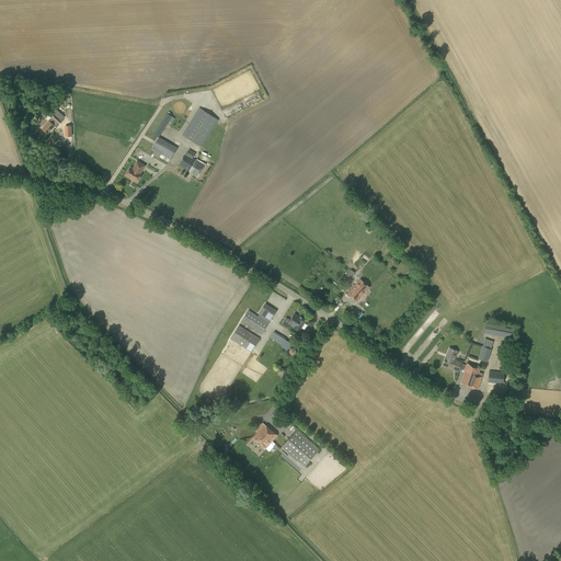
[(59,125),(63,122),(61,121),(65,117),(55,107),(48,114),(53,117),(43,128),(48,134),(58,123),(59,125)]
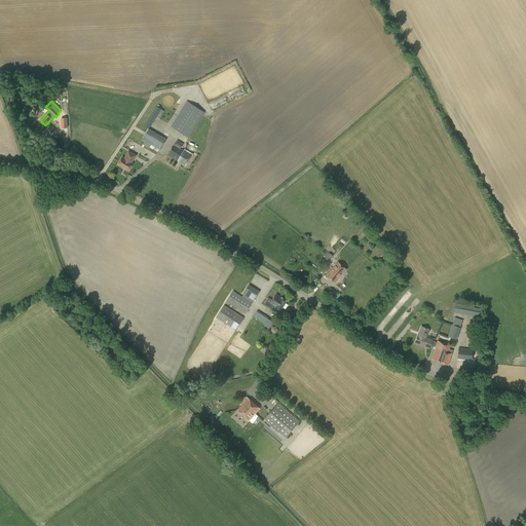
[(188,138),(204,112),(187,101),(171,126),(188,138)]
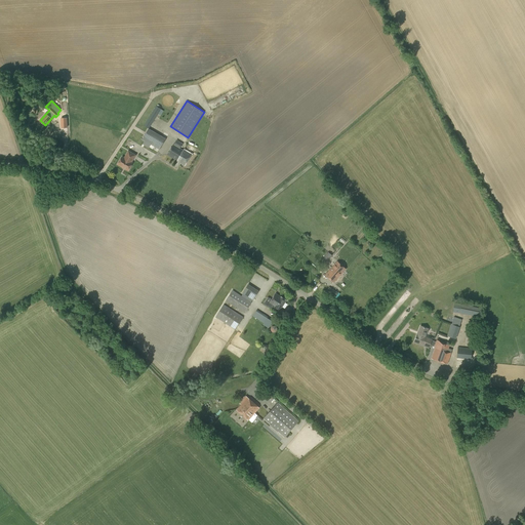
[(149,128),(161,109),(156,106),(144,125),(149,128)]
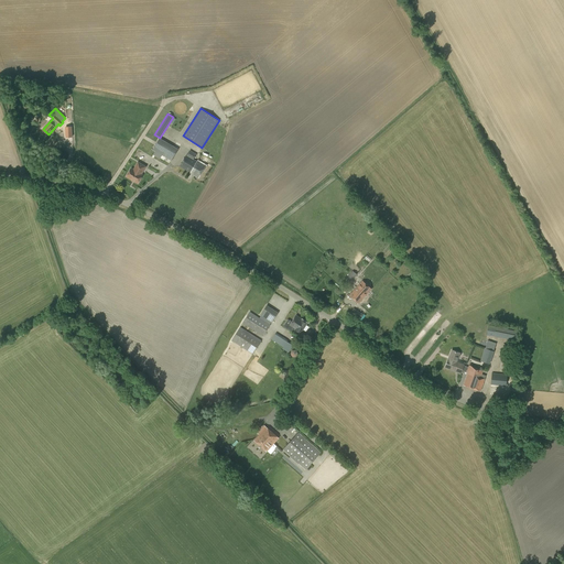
[(172,161),(179,149),(160,138),(152,150),(172,161)]
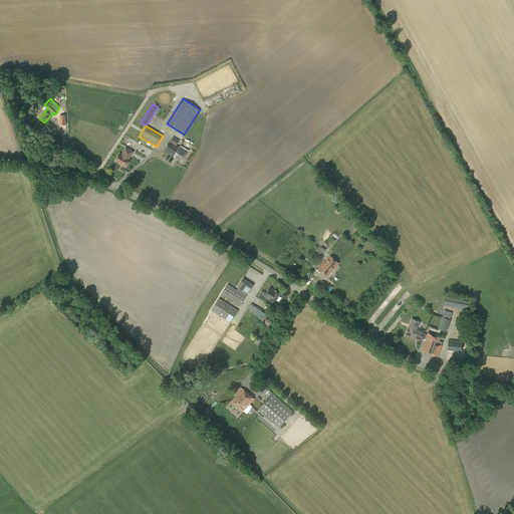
[(177,145),(179,141),(174,138),(170,145),(164,153),(174,158),(181,162),(188,152),(177,145)]
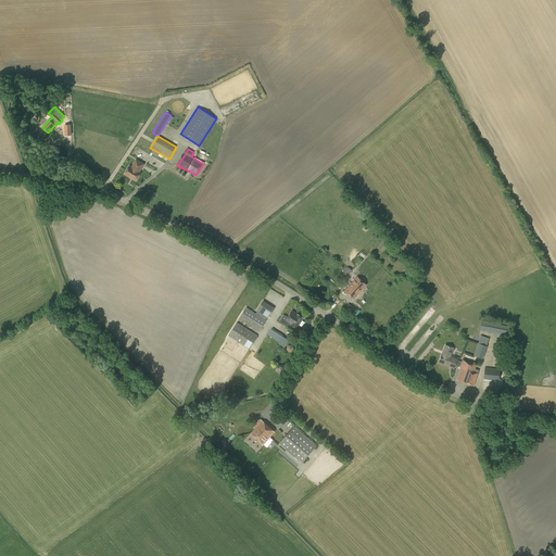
[(139,172),(143,164),(136,160),(131,167),(129,166),(124,174),(136,180),(140,173),(139,172)]
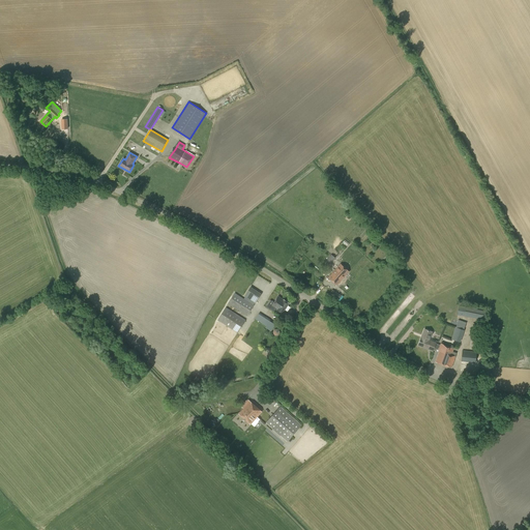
[(330,264),(335,258),(331,255),(326,260),(330,264)]
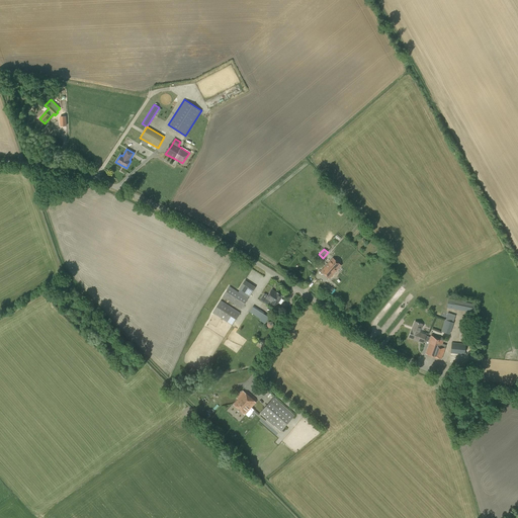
[(329,278),(341,265),(333,258),(321,271),(329,278)]
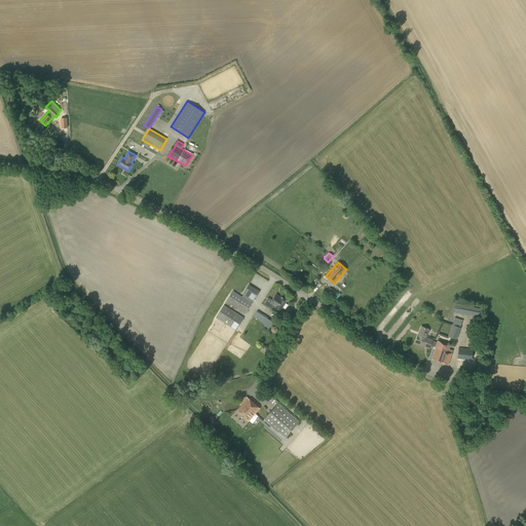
[(335,299),(336,297),(339,293),(330,288),(327,292),(333,296),(332,297),(335,299)]
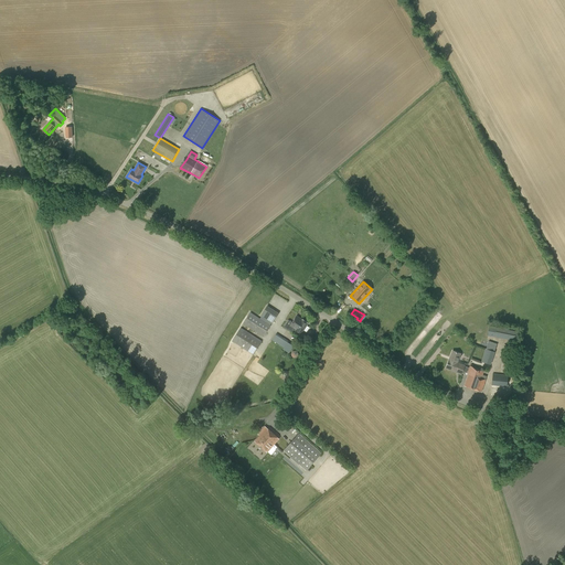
[(265,322),(251,312),(243,323),(264,337),(270,326),(272,323),(267,320),(265,322)]
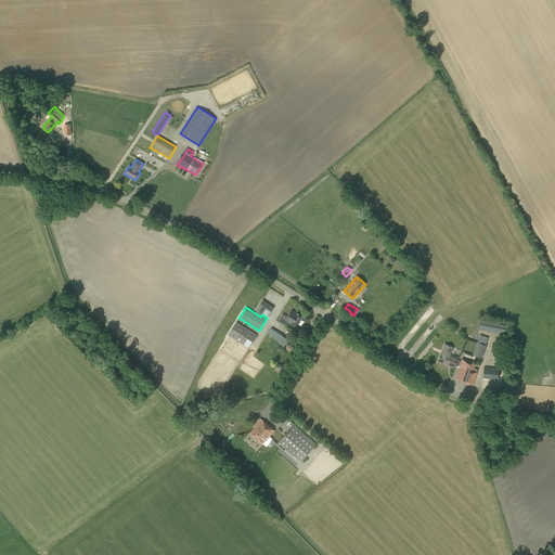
[(294,315),(296,312),(291,310),(285,320),(288,323),(291,320),(293,321),(295,318),(295,317),(294,315)]
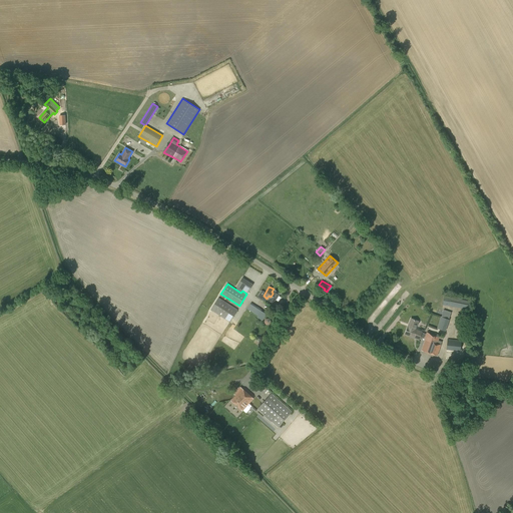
[(269,296),(267,299),(269,300),(268,301),(274,304),(280,294),(275,290),(274,289),(272,292),(273,293),(273,294),(271,297),(269,296)]
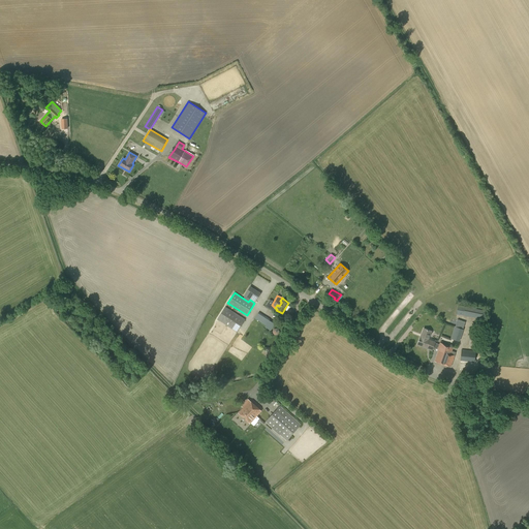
[(484,320),(486,310),(458,305),(456,314),(484,320)]
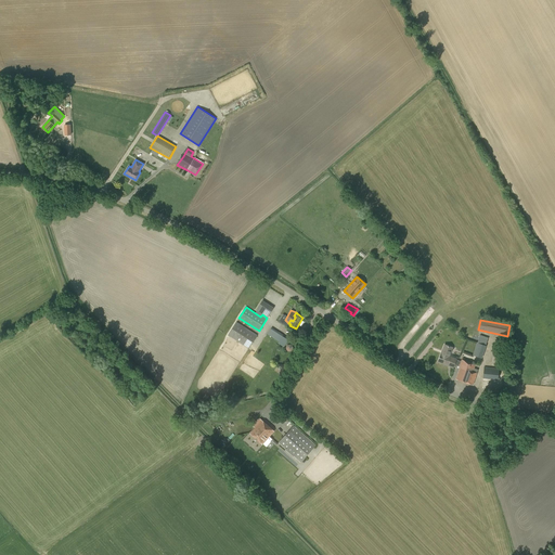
[(249,348),(257,335),(236,322),(228,335),(249,348)]
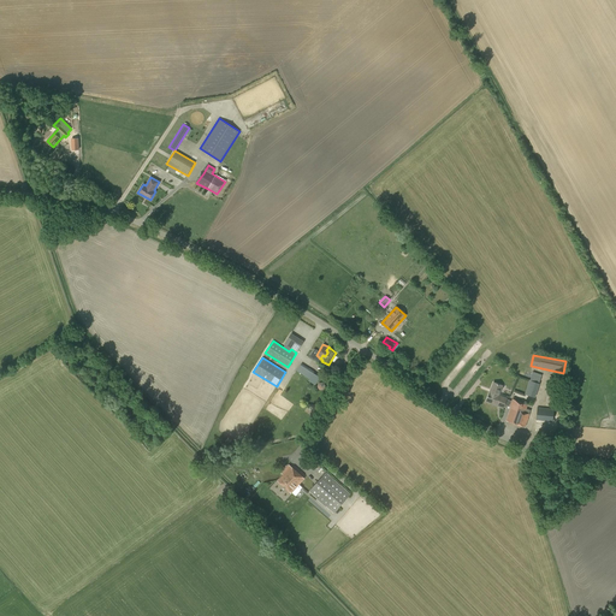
[(314,372),(302,365),(301,366),(301,365),(296,371),(309,379),(308,381),(315,385),(320,377),(314,373),(314,372)]
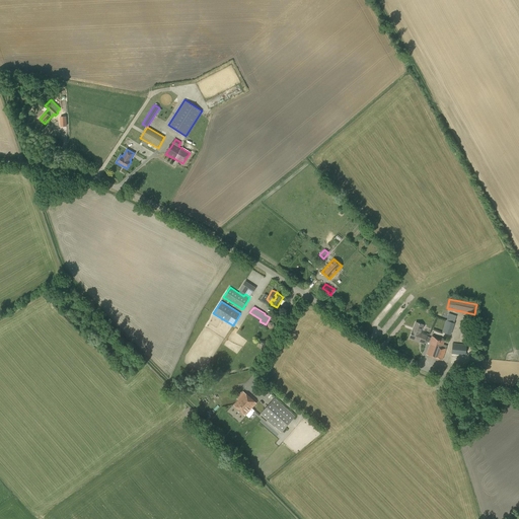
[(448,313),(443,331),(451,335),(456,315),(448,313)]
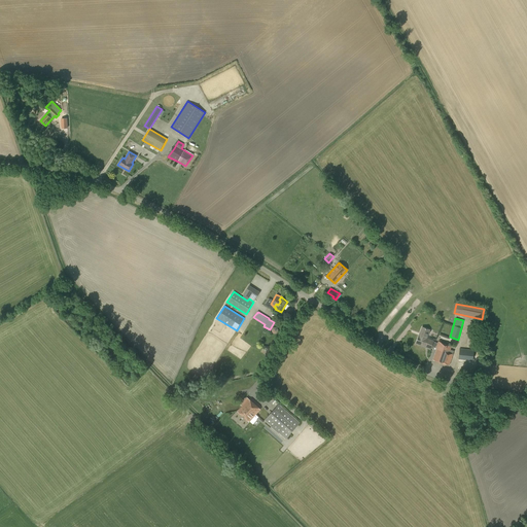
[(437,343),(433,341),(426,338),(429,329),(422,327),(416,344),(430,349),(431,346),(435,348),(436,349),(432,359),(449,365),(453,354),(454,351),(450,350),(452,346),(438,341),(437,343)]
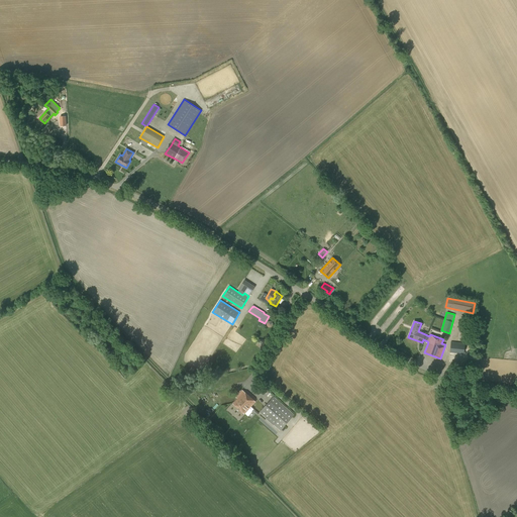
[(468,339),(470,330),(462,328),(461,338),(468,339)]
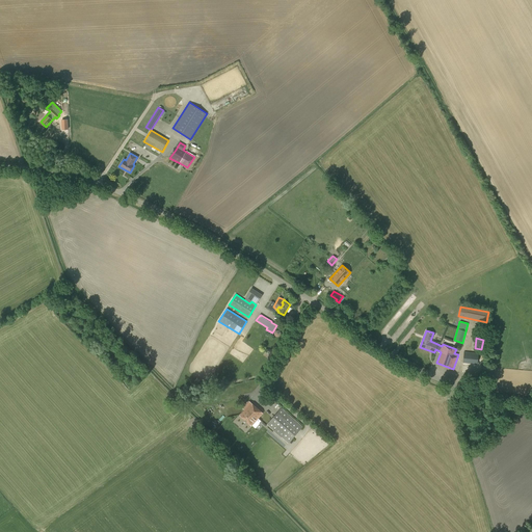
[(478,364),(479,353),(463,351),(462,363),(463,363),(478,364)]
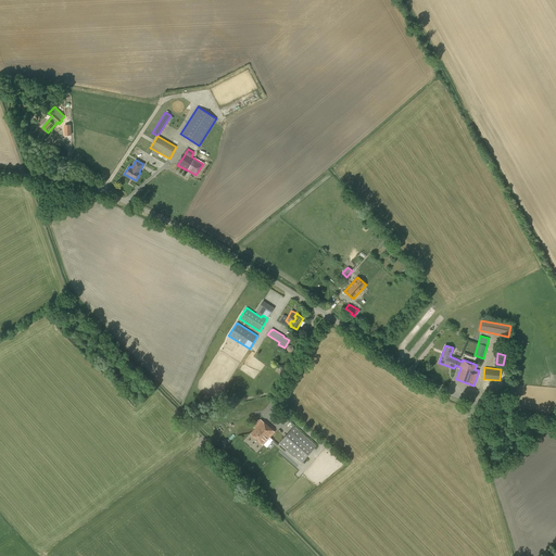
[(265,433),(267,437),(273,430),(263,422),(256,429),(258,430),(257,431),(258,431),(260,430),(264,434),(265,433)]
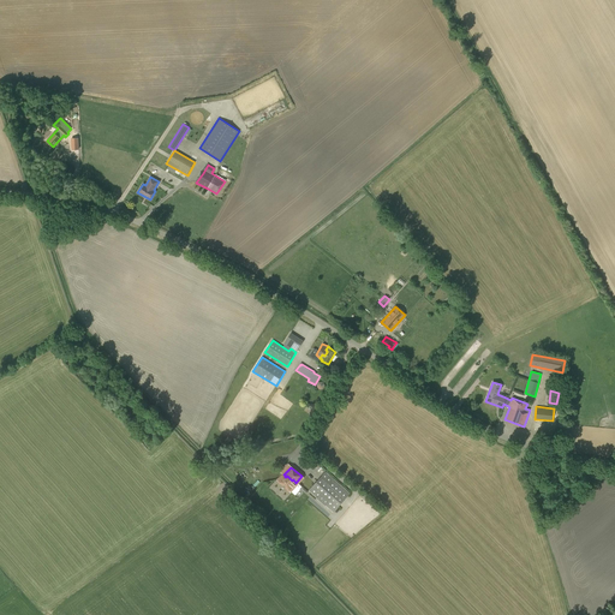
[(317,497),(334,478),(328,473),(324,478),(321,476),(309,490),(317,497)]
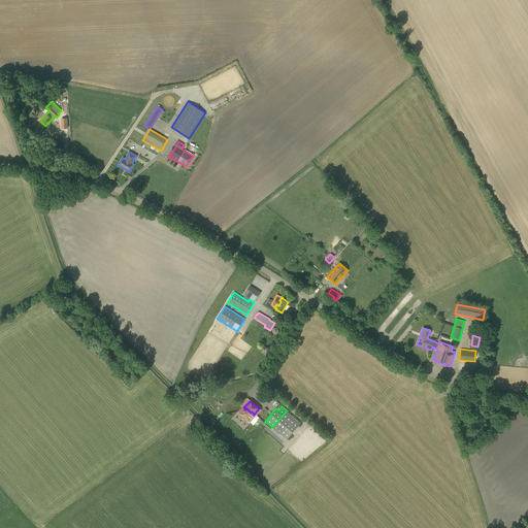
[(245,408),(243,407),(242,407),(238,413),(250,423),(254,417),(253,416),(254,415),(252,411),(251,413),(246,408),(245,409),(244,409),(245,408)]
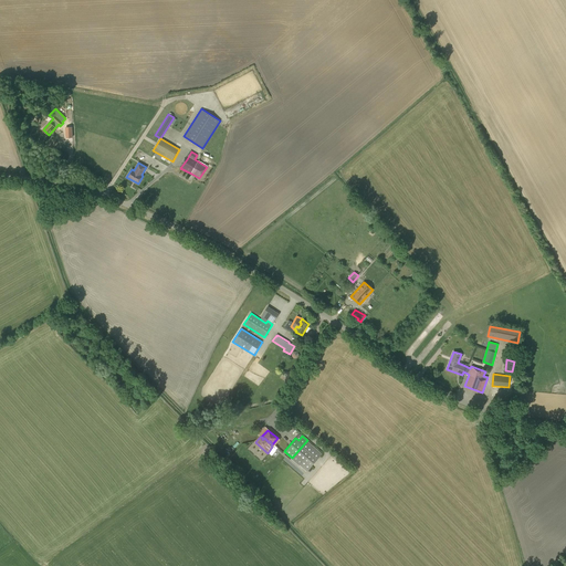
[(299,464),(314,447),(307,440),(292,458),(299,464)]
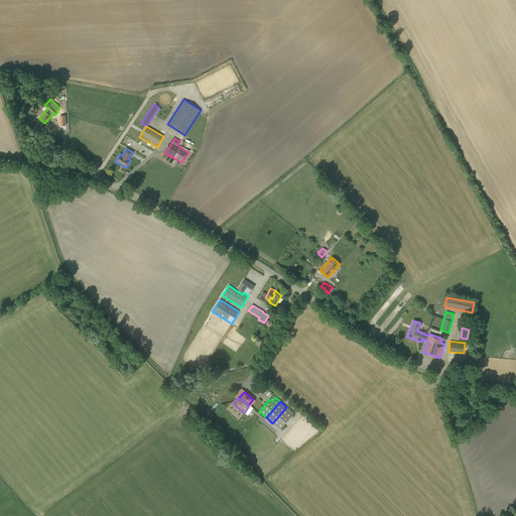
[(286,407),(272,423),(280,429),(293,413),(286,407)]
